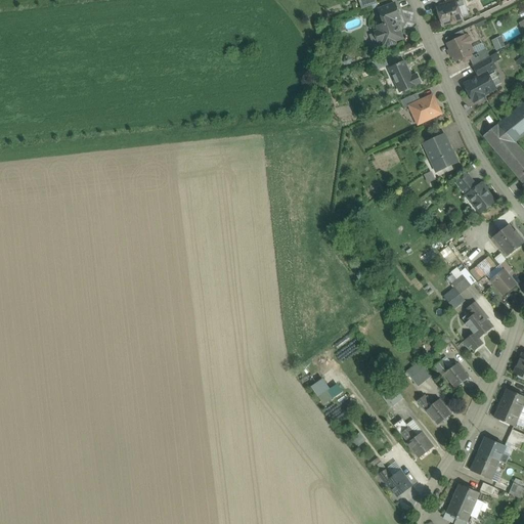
[(376,0),(358,0),(362,9),(378,4),(376,0)]
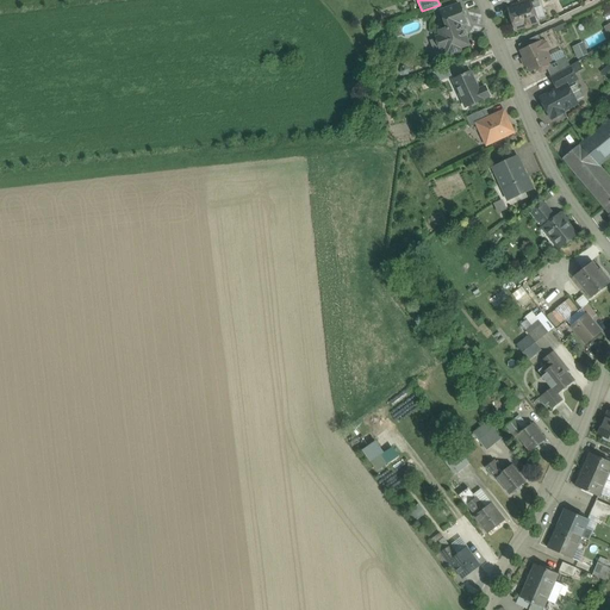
[(531,2),(509,10),(515,30),(524,27),(527,29),(530,27),(531,25),(537,23),(531,2)]
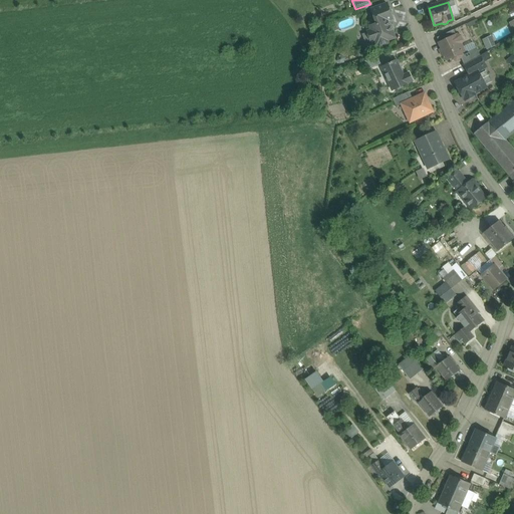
[(388,4),(372,9),(377,24),(370,26),(371,30),(367,32),(371,42),(375,40),(376,44),(378,44),(379,47),(389,43),(388,40),(395,38),(389,21),(393,19),(388,4)]
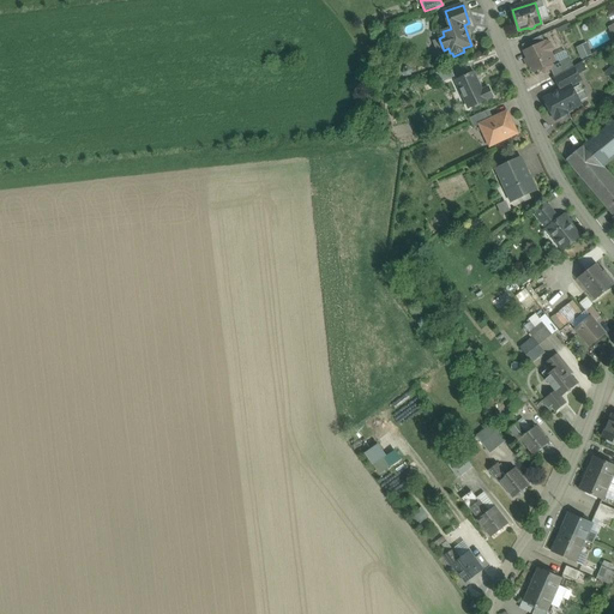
[(377,38),(389,34),(385,25),(373,30),(377,38)]
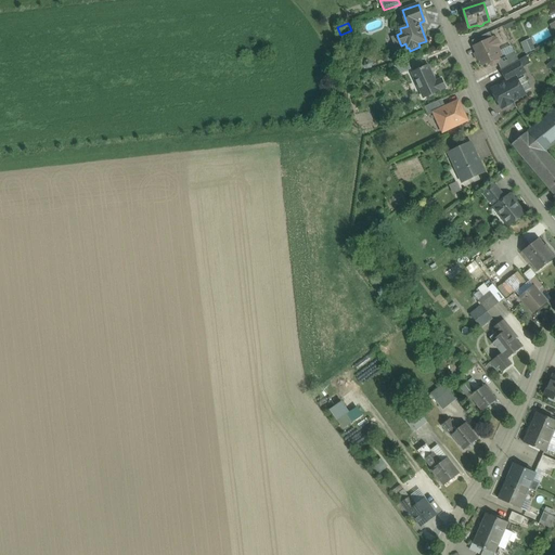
[(490,33),(472,41),(475,47),(492,38),(490,33)]
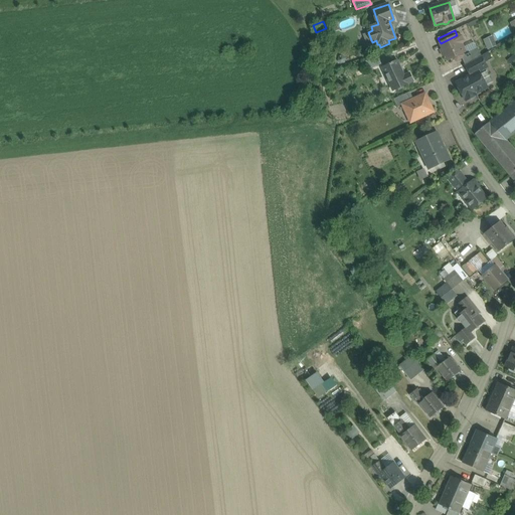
[(457,35),(441,43),(449,59),(453,57),(454,59),(457,60),(462,58),(463,55),(463,54),(462,53),(465,52),(461,44),(463,40),(461,37),(457,35)]
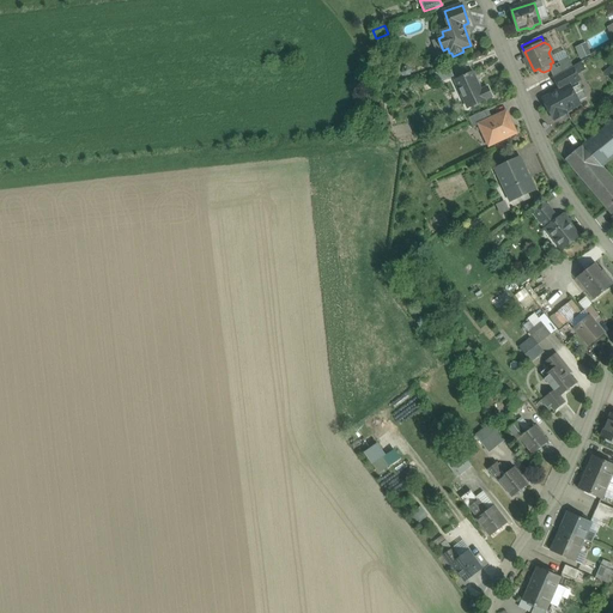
[(581,59),(590,53),(584,42),(575,47),(581,59)]
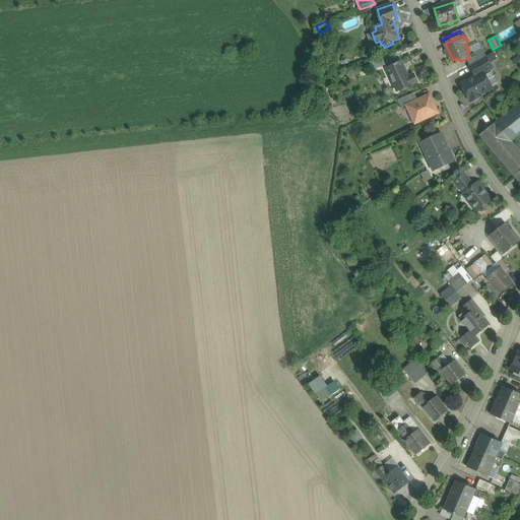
[(481,49),(467,55),(467,56),(466,59),(469,66),(485,57),(481,49)]
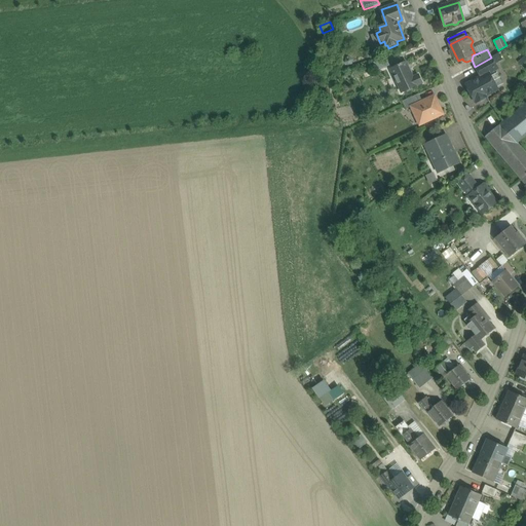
[(491,58),(475,67),(481,77),(488,73),(489,74),(497,69),(491,58)]
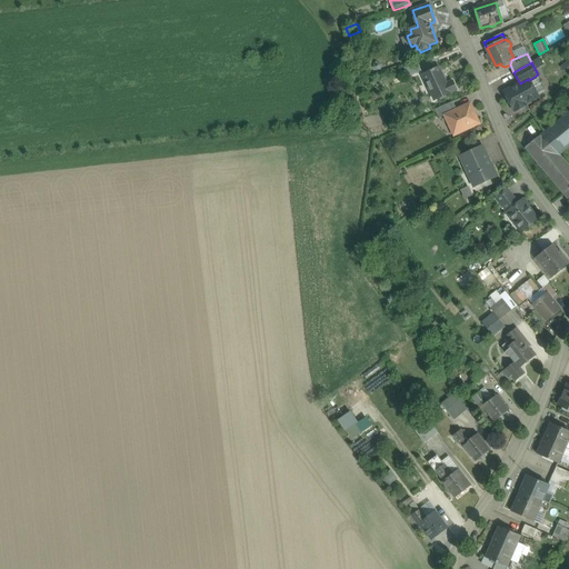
[(418,63),(402,69),(407,77),(421,71),(418,63)]
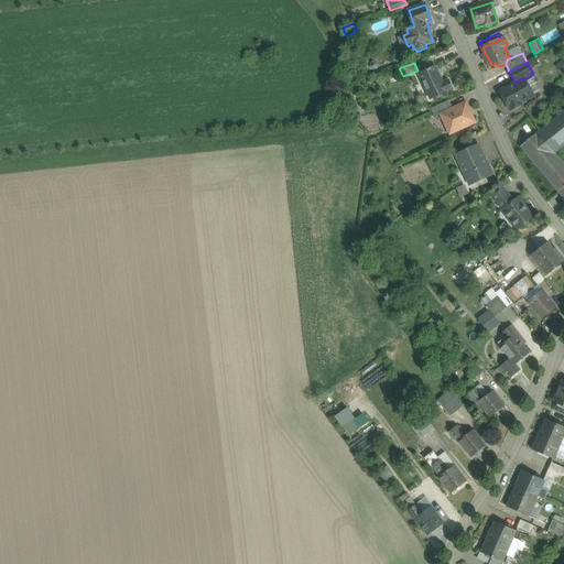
[(434,66),(419,74),(431,99),(446,93),(446,91),(453,89),(448,80),(443,84),(434,66)]
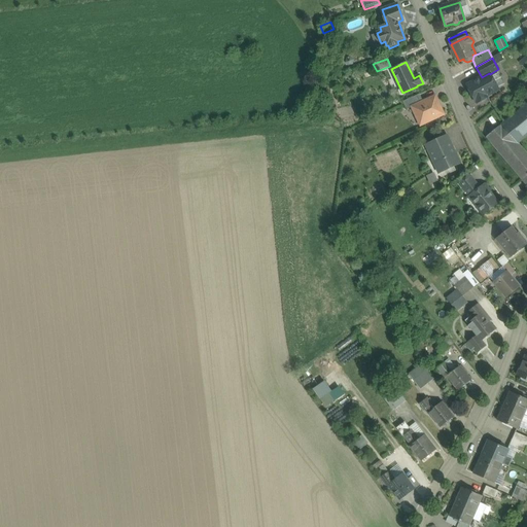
[(482,77),(467,85),(476,102),(477,102),(477,103),(479,102),(482,103),(485,101),(485,99),(487,98),(486,96),(498,90),(490,74),(489,73),(482,77)]
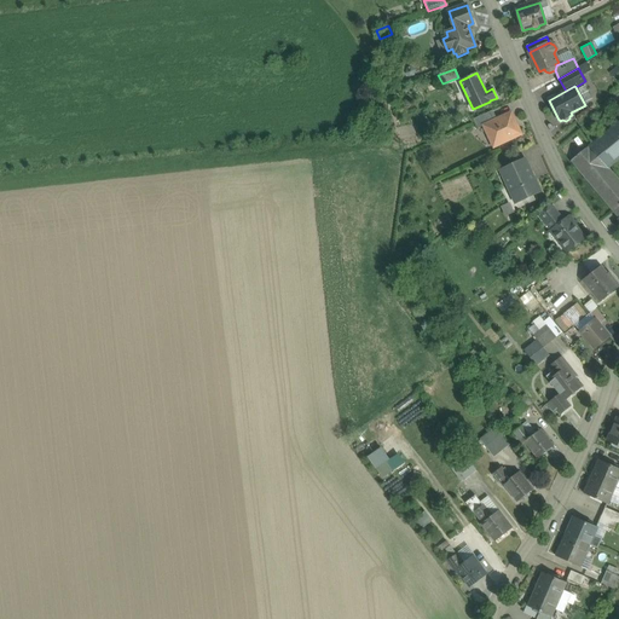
[(492,110),(473,120),(478,129),(484,126),(497,120),(492,110)]
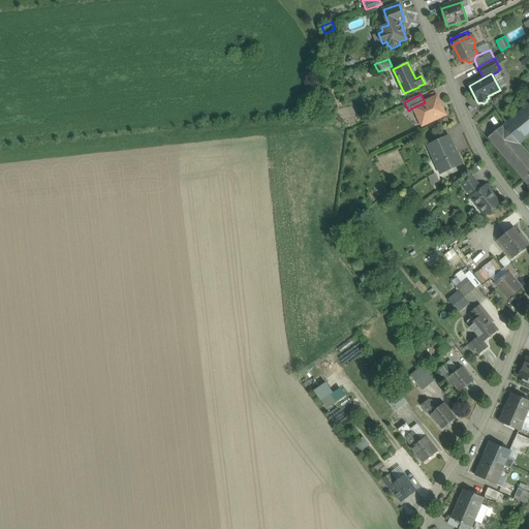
[(425,102),(413,107),(423,126),(445,115),(437,96),(425,102)]
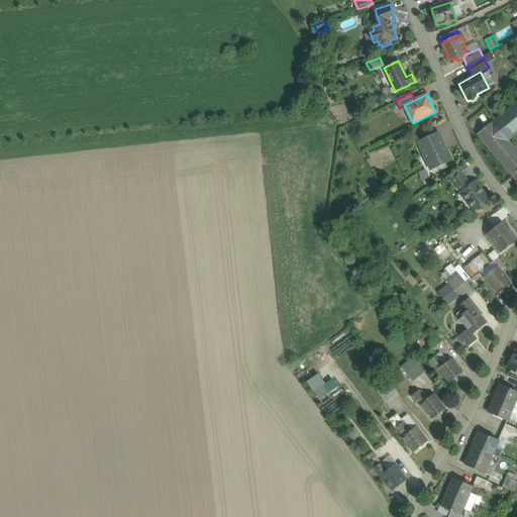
[(516,101),(492,122),(508,141),(508,140),(516,149),(516,148),(516,101)]
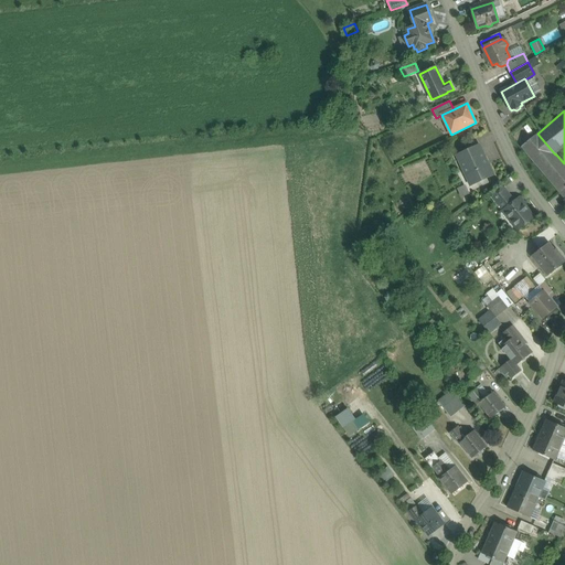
[(555,155),(537,134),(521,147),(564,199),(564,164),(564,163),(555,153),(555,155)]
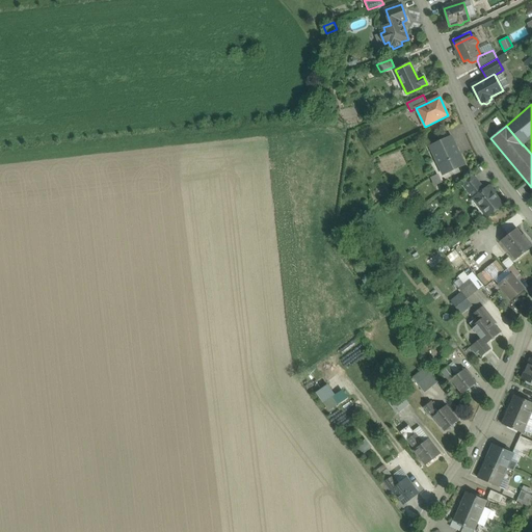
[(451,137),(430,147),(443,175),(464,164),(451,137)]
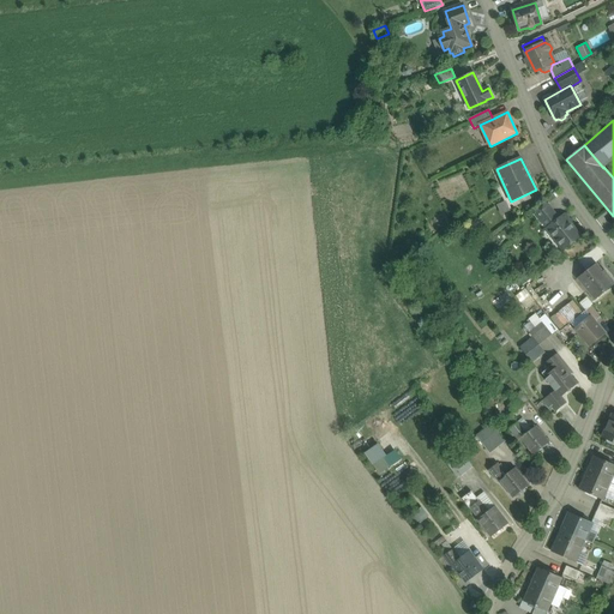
[(505,202),(498,205),(503,215),(509,211),(505,202)]
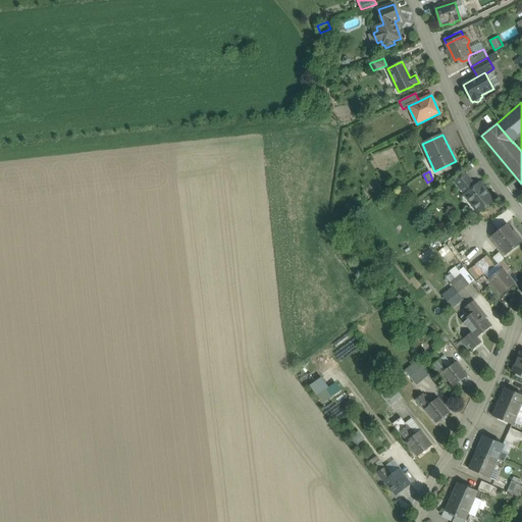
[(465,173),(455,181),(465,194),(475,186),(465,173)]
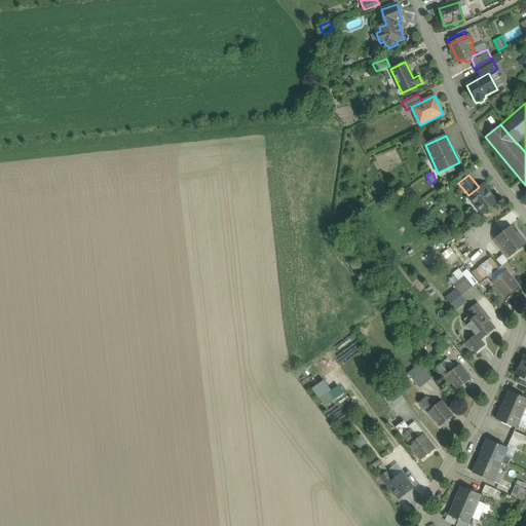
[(497,202),(483,185),(479,187),(468,195),(483,214),(497,202)]
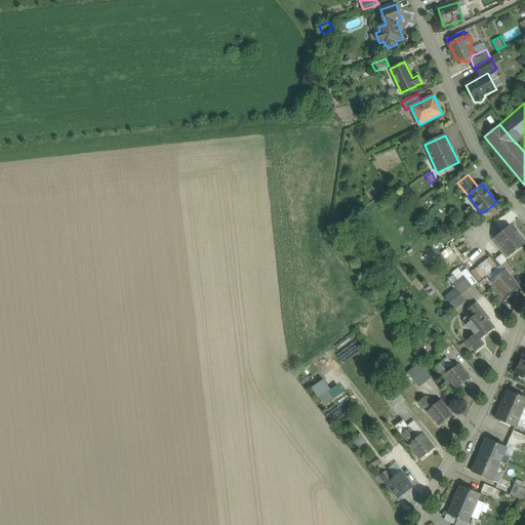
[(517,236),(510,226),(494,238),(509,256),(524,243),(524,242),(519,235),(517,236)]
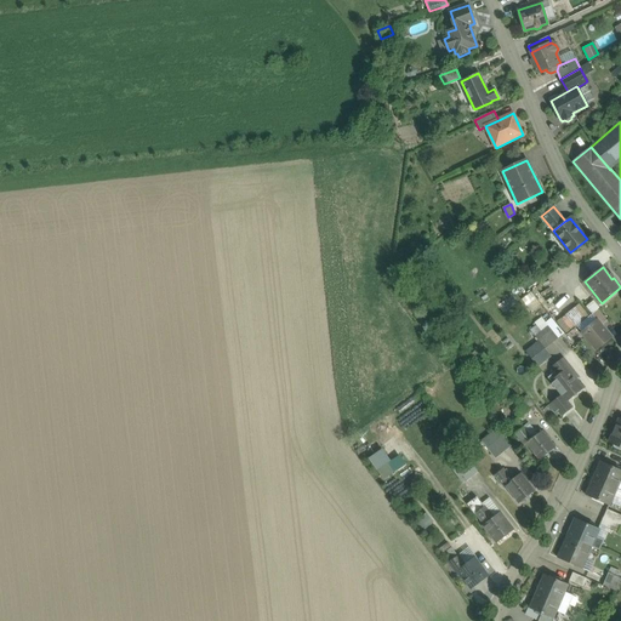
[(608,320),(598,309),(592,314),(597,320),(602,325),(608,320)]
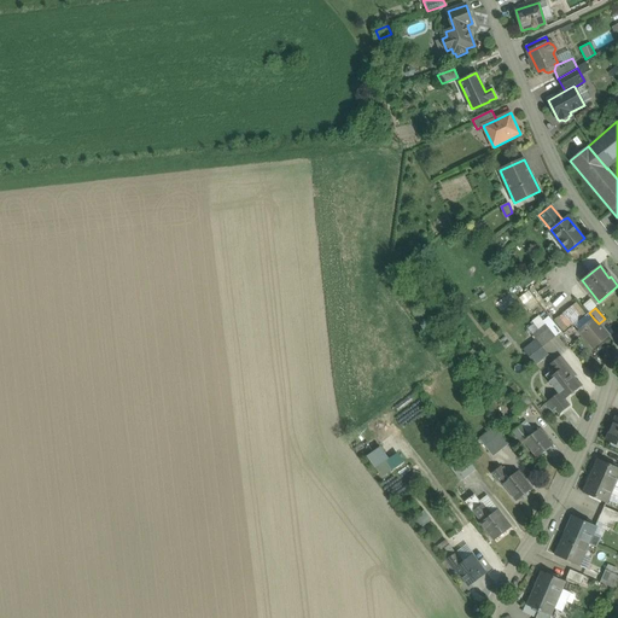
[(599,324),(594,319),(579,331),(593,349),(608,336),(599,324)]
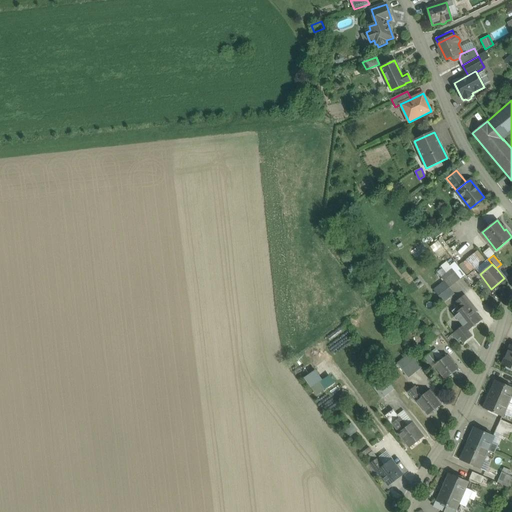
[(460,279),(453,270),(442,278),(450,288),(460,279)]
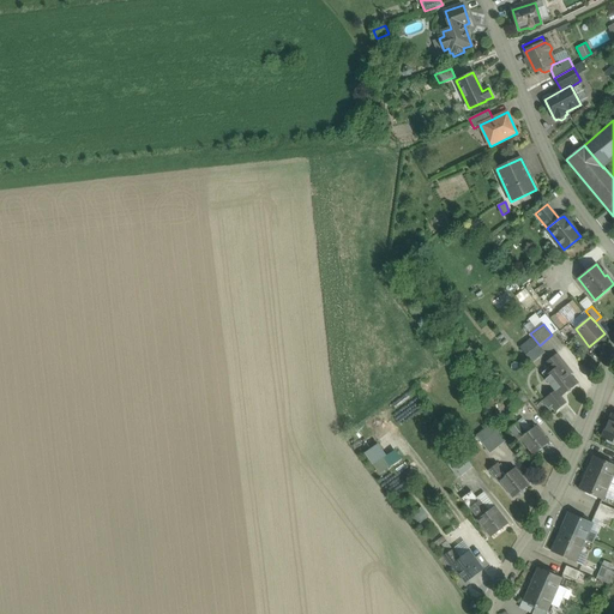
[(566,365),(558,354),(546,362),(549,367),(554,373),(563,366),(564,366),(566,365)]
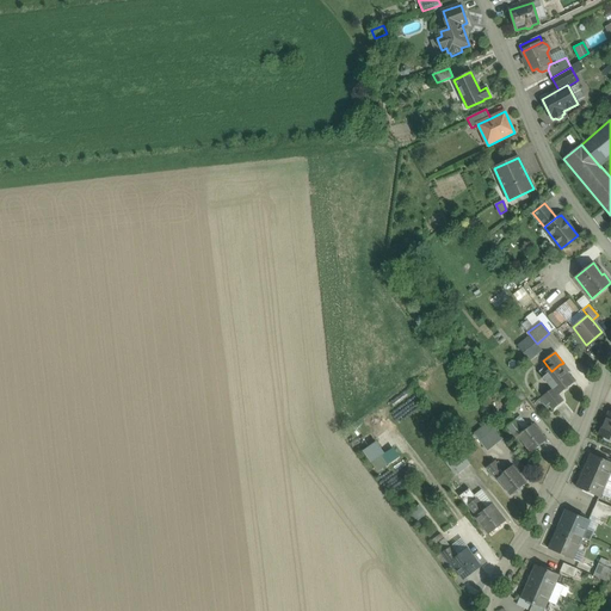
[(561,364),(560,364),(551,371),(547,365),(539,371),(553,388),(542,396),(553,409),(563,401),(559,395),(575,382),(561,364)]
